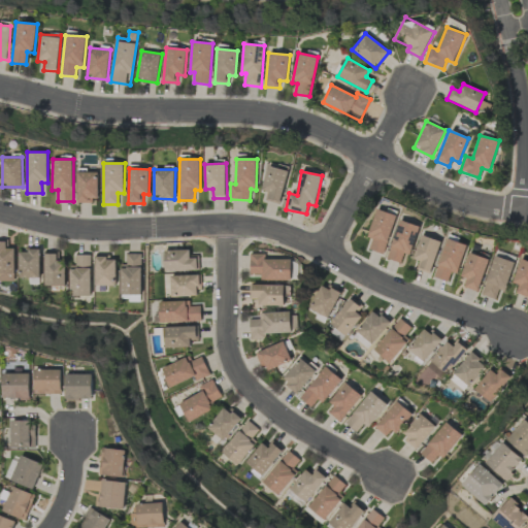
[(98,202),(98,172),(78,172),(77,202),(98,202)]
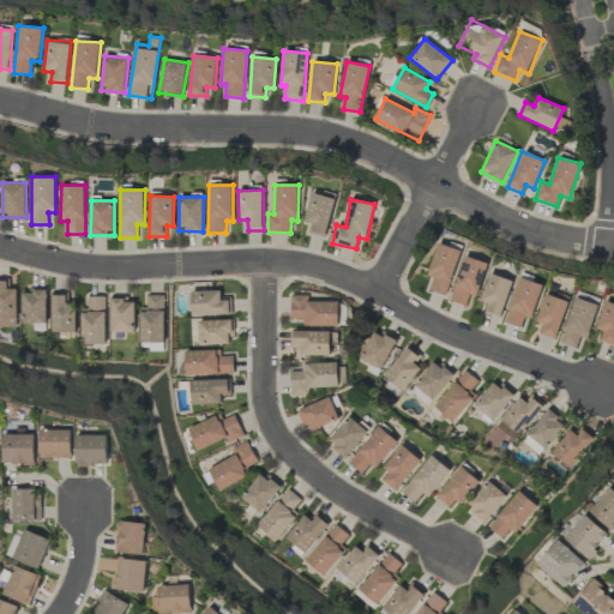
[(428,290),(445,296),(462,251),(439,242),(427,276),(433,278),(428,290)]
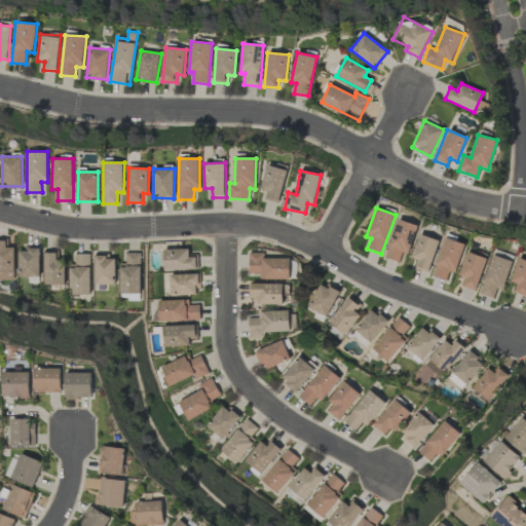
[(416,225),(399,219),(385,257),(403,263),(416,225)]
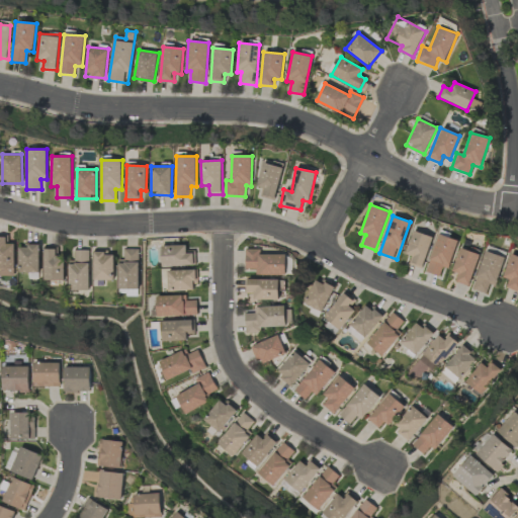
[(406,254),(412,256),(410,264),(422,269),(433,237),(413,231),(406,254)]
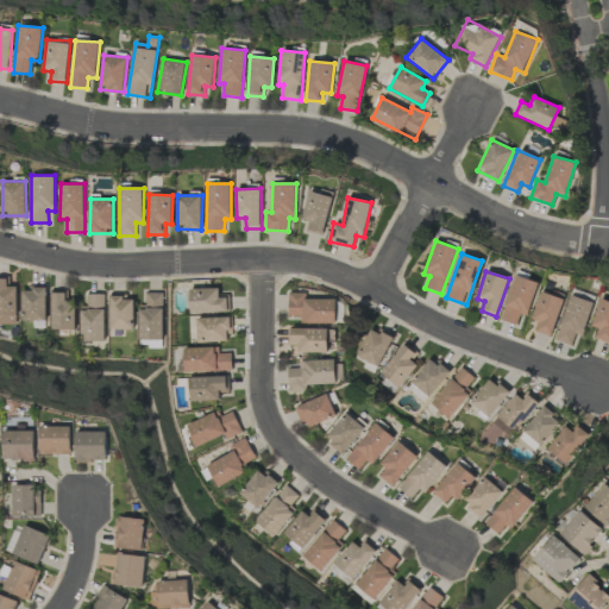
[(527,315),(539,283),(515,275),(500,319),(516,325),(520,313),(527,315)]
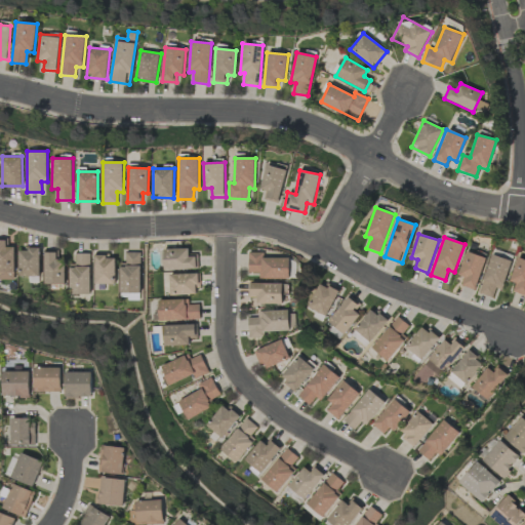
[(0,239),(0,279),(14,280),(15,247),(7,246),(7,240),(0,239)]
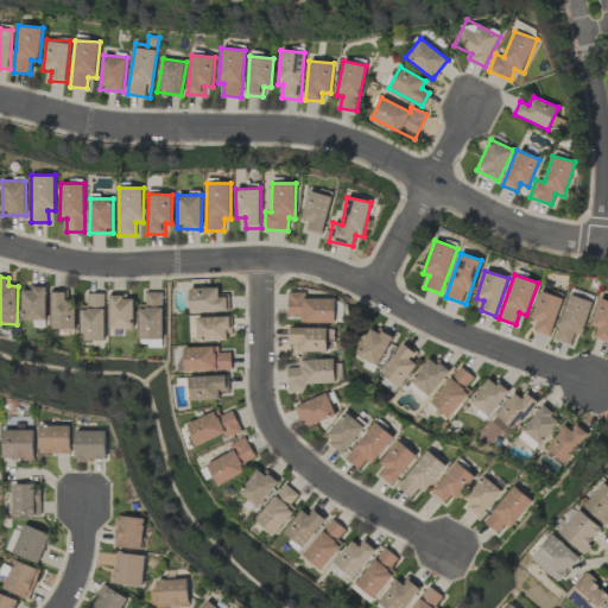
[(21,287),(21,320),(45,321),(46,289),(21,287)]
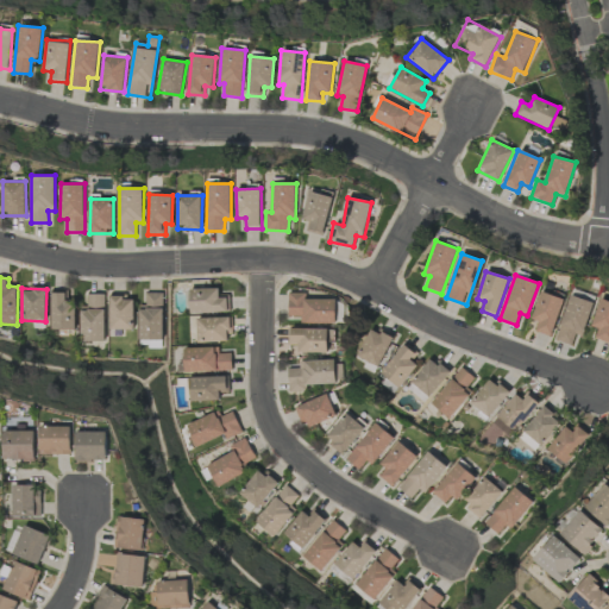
[(218,288),(188,289),(189,313),(230,312),(228,295),(218,296),(218,288)]
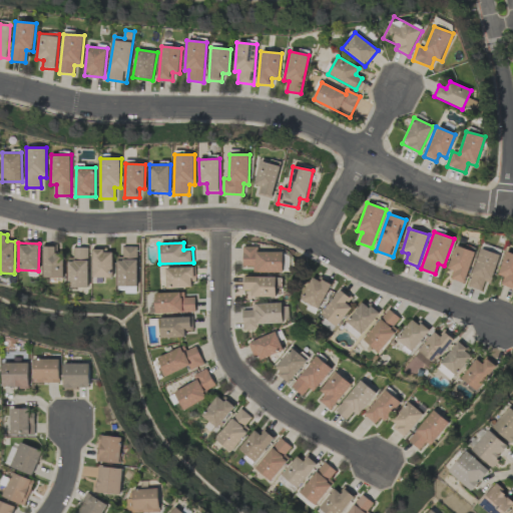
[(454,271),(451,280),(465,284),(475,249),(456,243),(448,270),(454,271)]
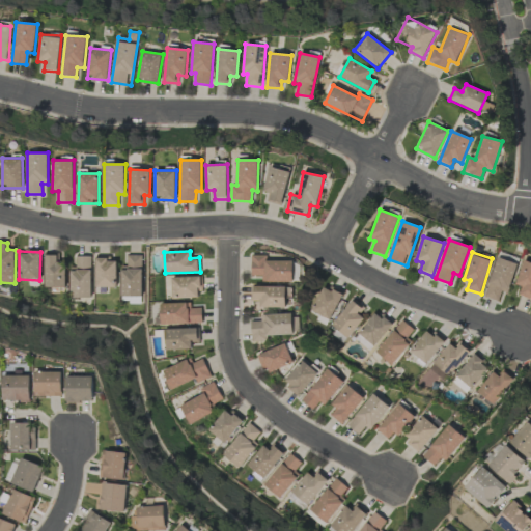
[(45,287),(65,287),(65,261),(59,262),(59,254),(45,254),(45,287)]
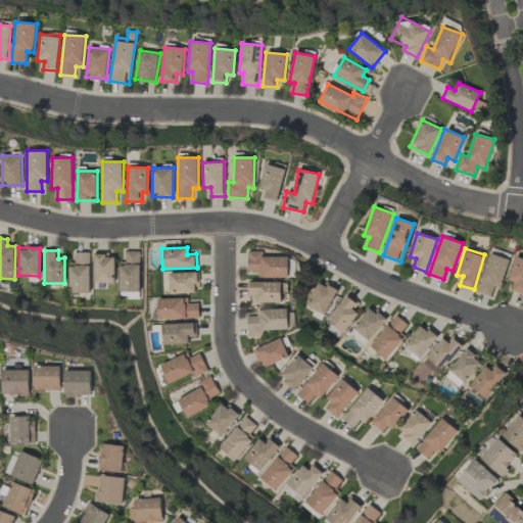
[(119,291),(139,291),(140,251),(125,250),(125,262),(120,262),(119,291)]
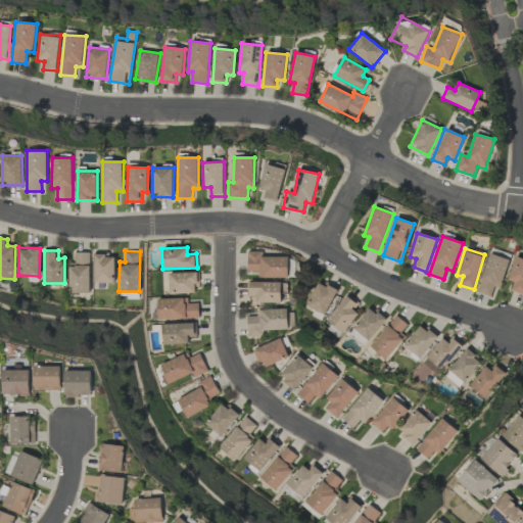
[(288,257),(262,256),(262,251),(247,251),(247,272),(257,272),(257,278),(288,278),(288,257)]
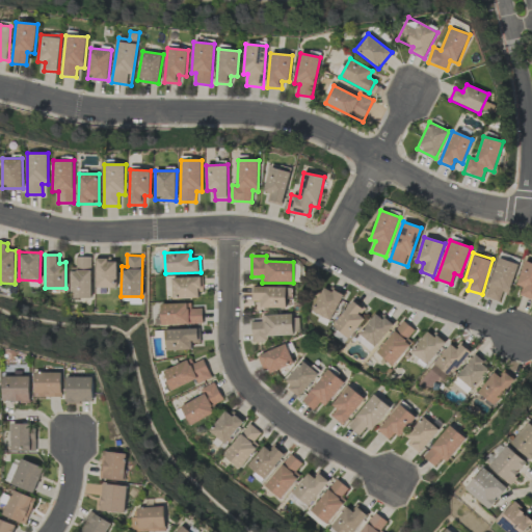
[(70,298),(90,298),(90,257),(76,257),(76,267),(70,267),(70,298)]
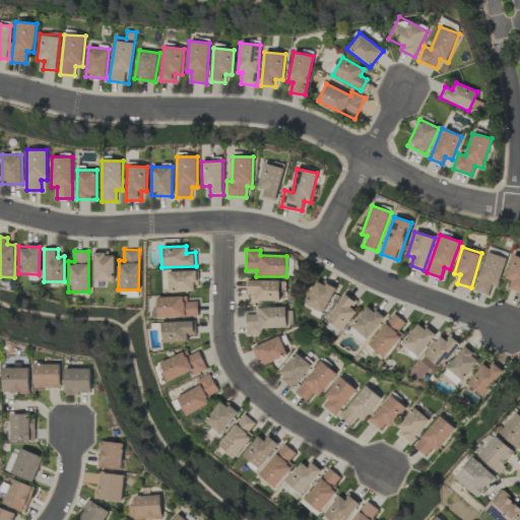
[(497,287),(507,259),(488,252),(473,289),(488,296),(492,284),(497,287)]
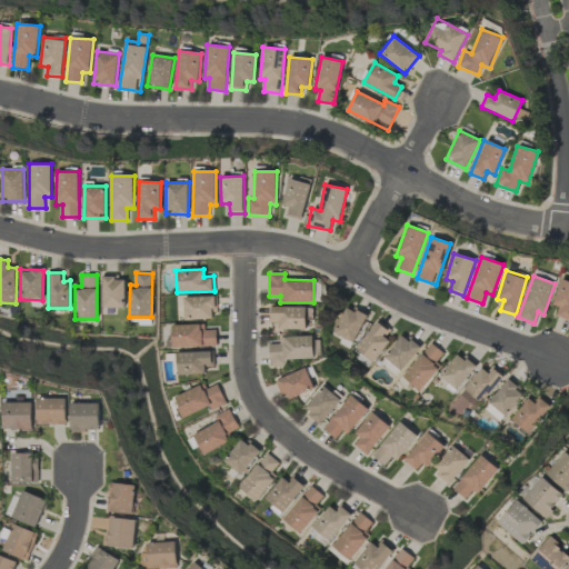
[(102,308),(125,308),(125,277),(101,277),(102,308)]
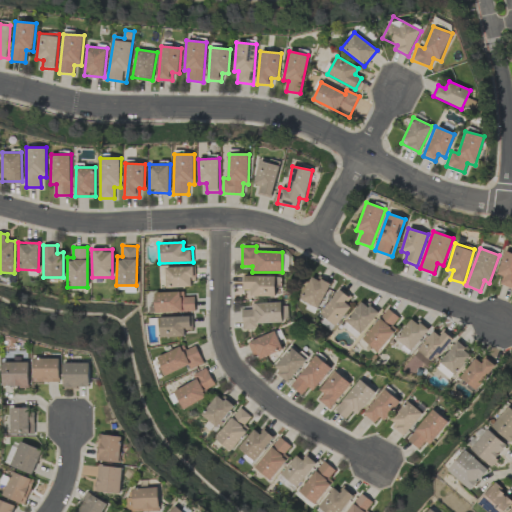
[(511,288),(511,252),(504,251),(497,275),(503,276),(500,285),(511,288)]
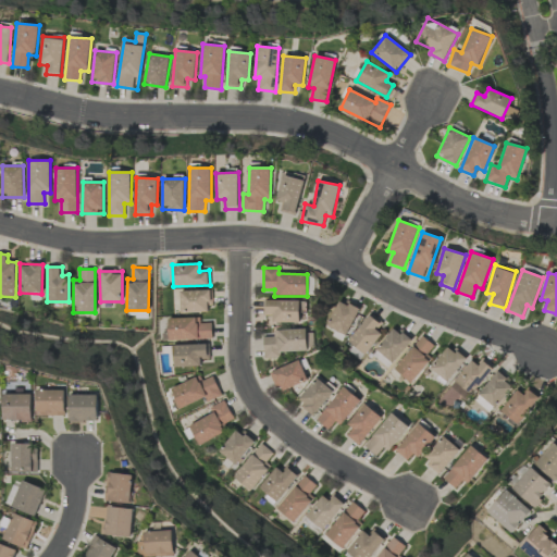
[(210,291),(180,291),(180,312),(211,312),(210,291)]
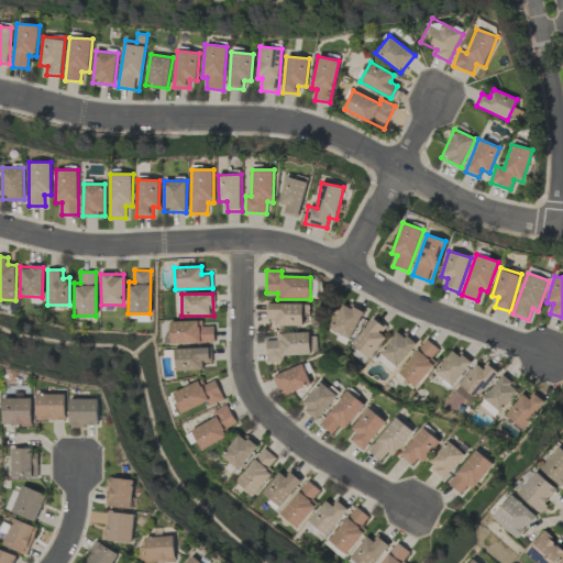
[(349,339),(363,313),(343,302),(329,329),(349,339)]
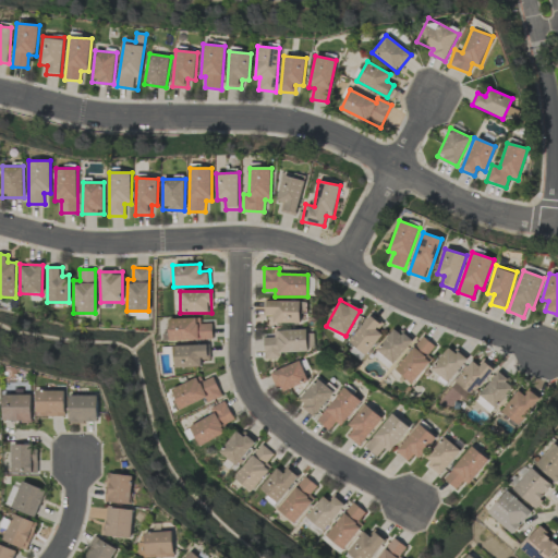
[(274,324),(300,323),(300,313),(305,313),(305,301),(265,301),(265,315),(274,315),(274,324)]
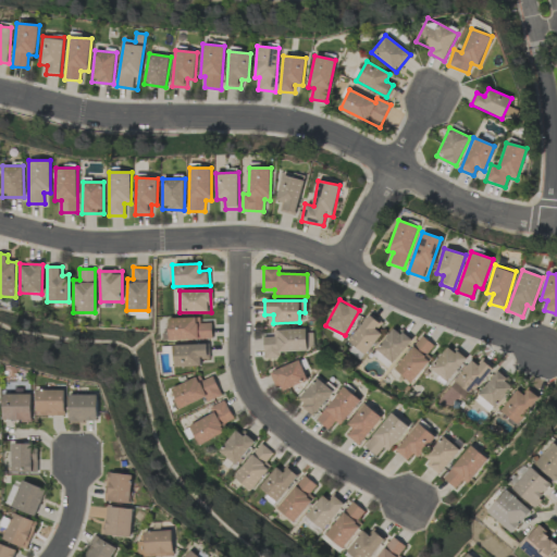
[(385,325),(370,313),(348,341),(363,354),(385,325)]
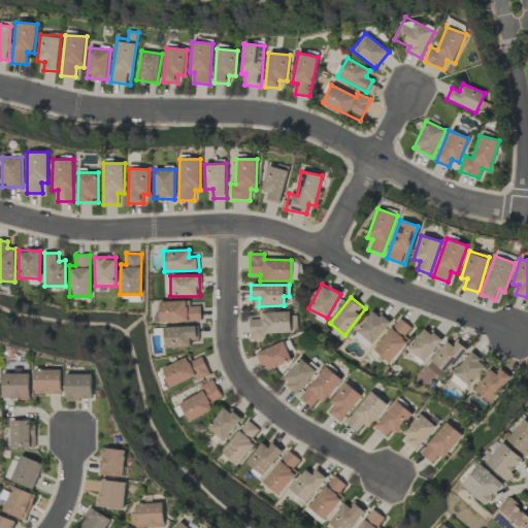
[(200,306),(189,306),(189,301),(159,302),(159,323),(200,322),(200,306)]
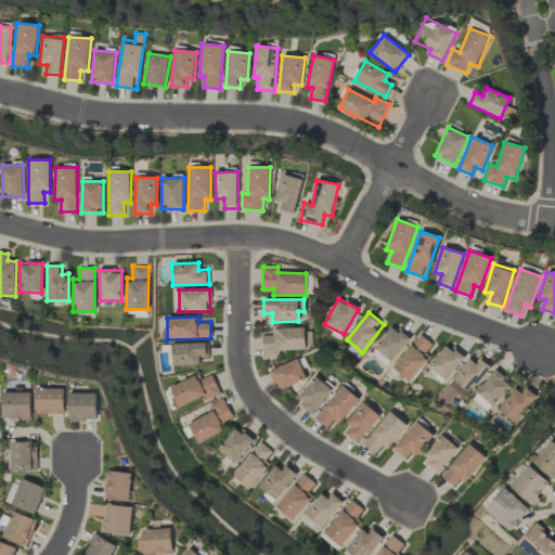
[(370,353),(387,368),(410,339),(394,325),(370,353)]
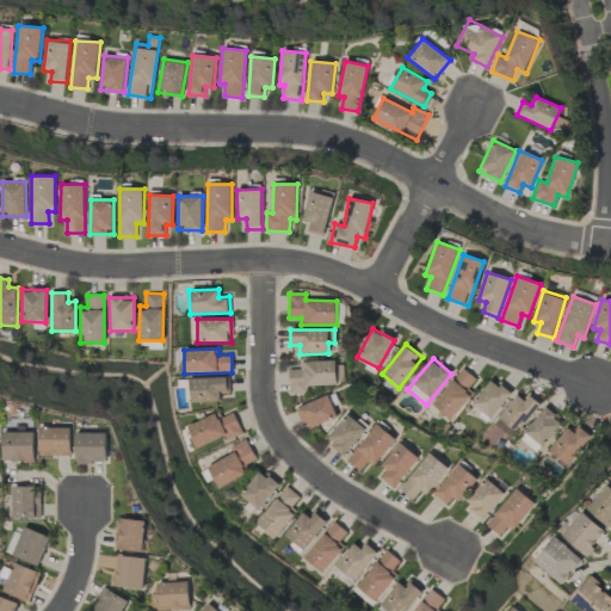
[(344,362),(300,363),(300,369),(288,370),(289,394),(307,393),(306,386),(344,384),(344,362)]
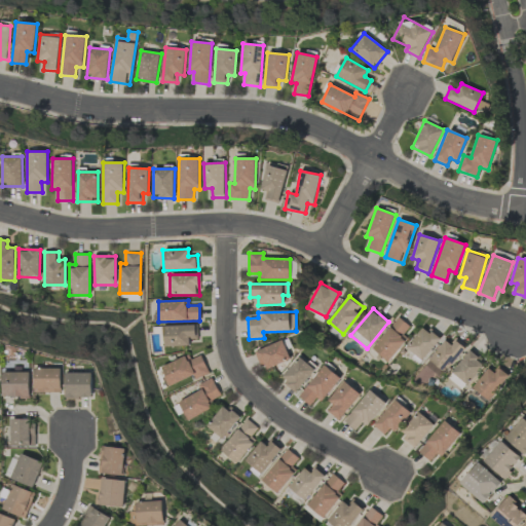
[(403,335),(410,327),(400,317),(371,347),(387,362),(408,339),(403,335)]
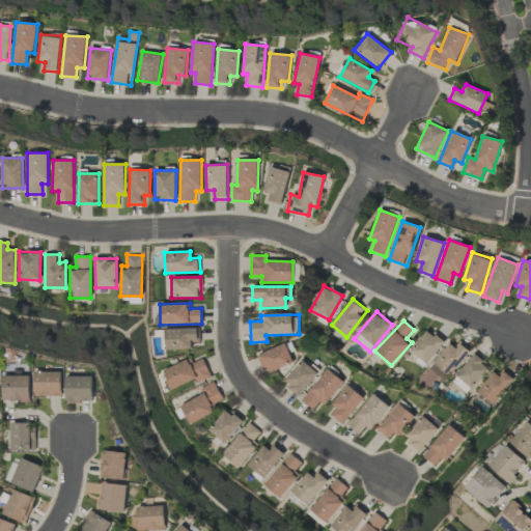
[(345,340),(332,325),(328,328),(340,344),(345,340)]
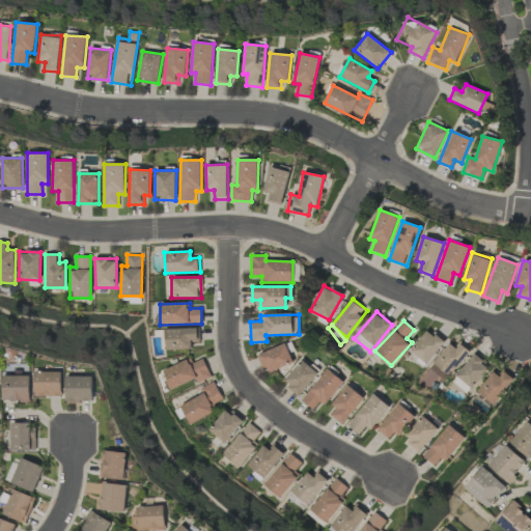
[(191,348),(191,342),(199,342),(199,328),(164,329),(165,350),(191,348)]
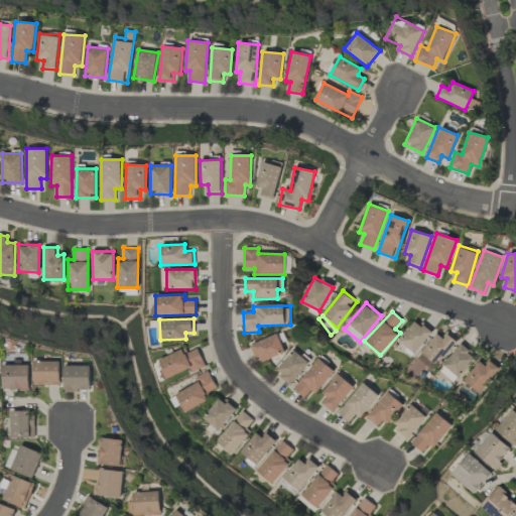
[(398,341),(414,354),(431,333),(416,319),(398,341)]
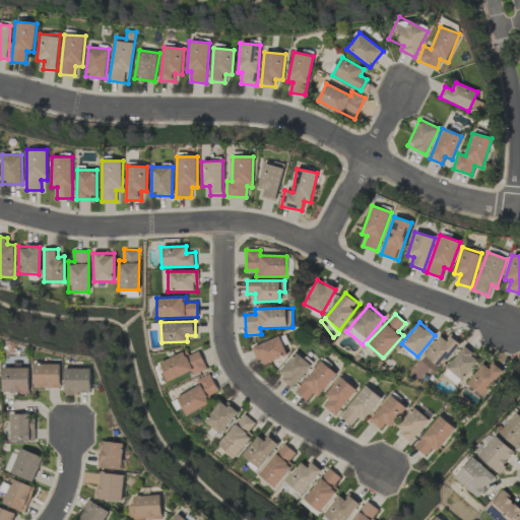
[(434,374),(460,344),(451,335),(446,341),(441,336),(419,361),(434,374)]
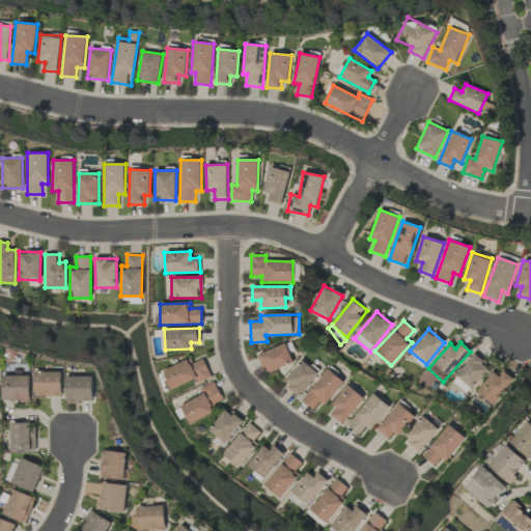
[(257,356),(267,374),(292,362),(284,343),(257,356)]
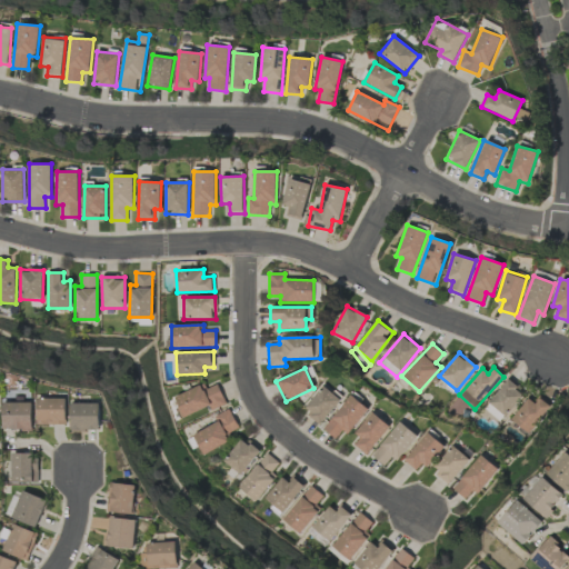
[(523,391),(505,379),(489,406),(508,417),(523,391)]
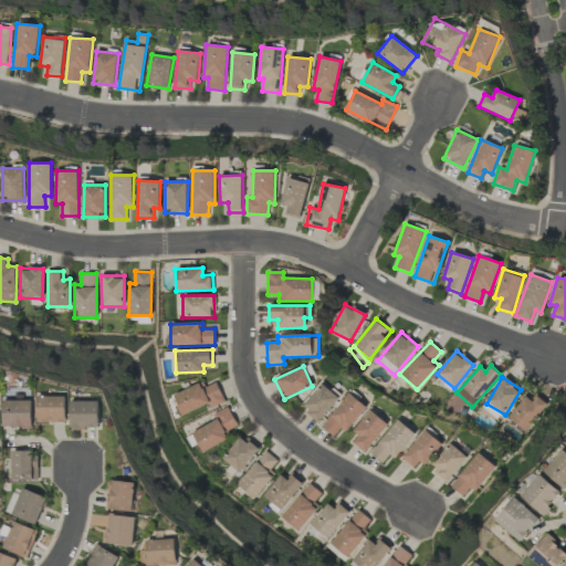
[(207,404),(209,408),(224,401),(216,381),(205,387),(202,381),(173,395),(181,416),(207,404)]
